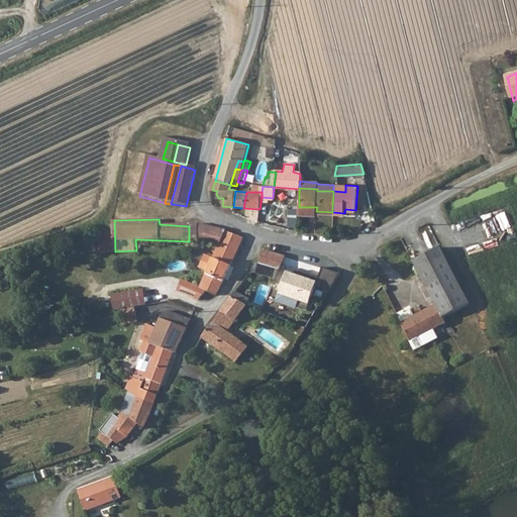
[(189,226),(189,241),(197,241),(201,225),(189,226)]
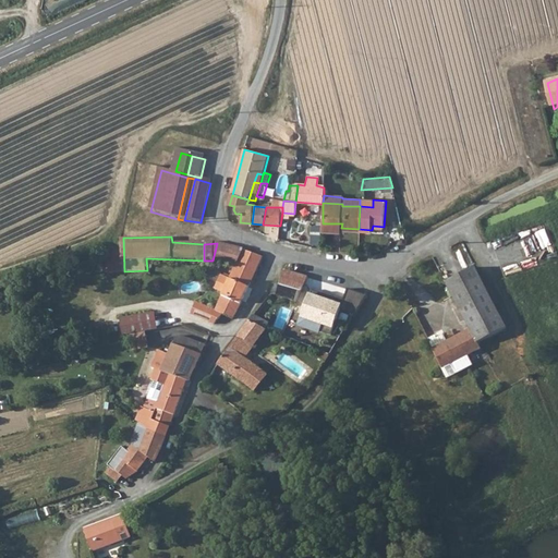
[(213,261),(218,261),(226,243),(217,243),(213,261)]
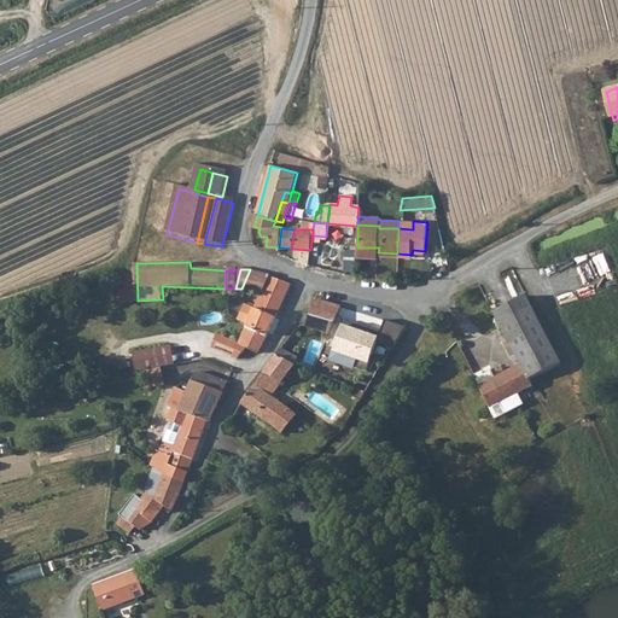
[(292,284),(250,269),(242,289),(262,295),(283,302),(292,284)]
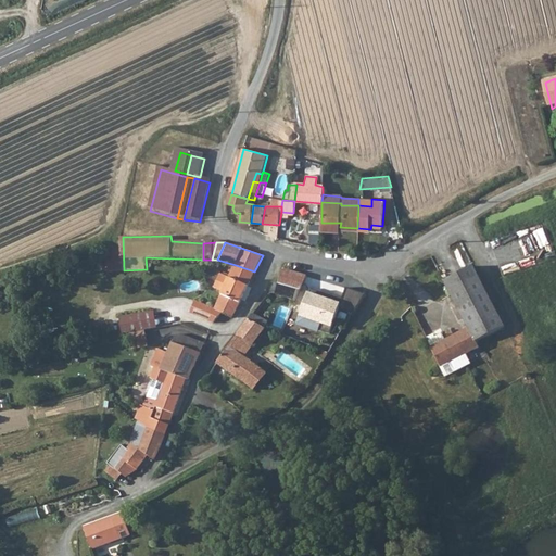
[(232,317),(248,286),(254,272),(236,265),(230,280),(220,276),(215,290),(224,294),(216,312),(196,302),(190,315),(213,325),(223,314),(232,317)]
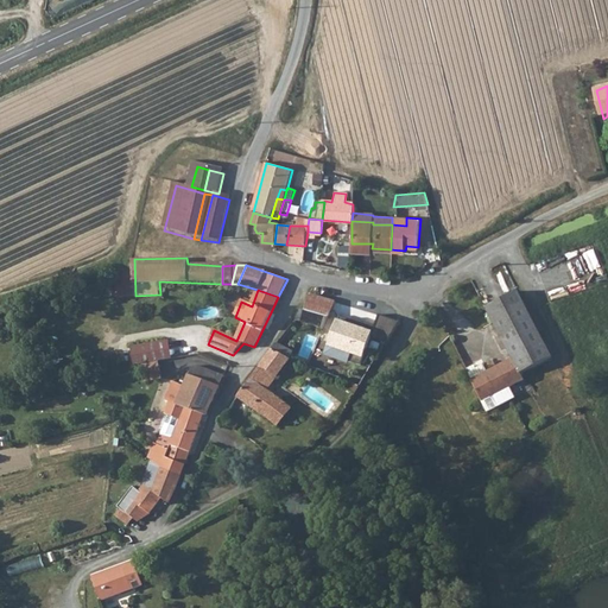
[(519,292),(488,308),(513,359),(520,373),(549,356),(519,292)]
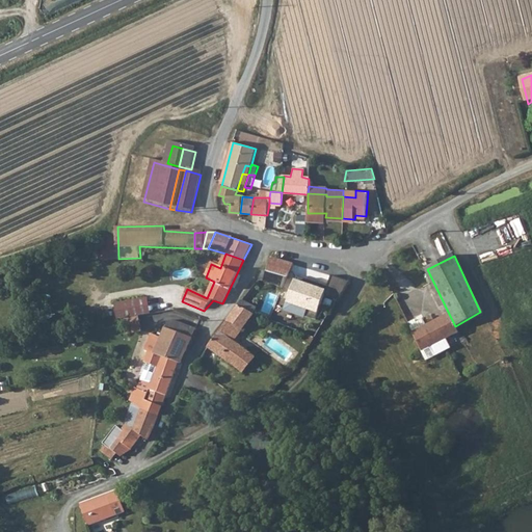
[(288,277),(293,263),(273,258),(267,270),(288,277)]
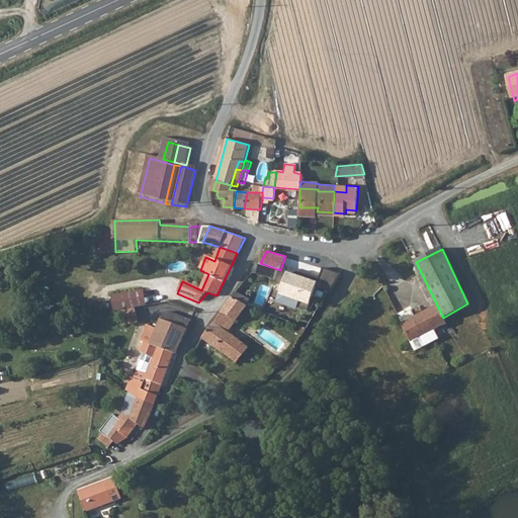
[(280,270),(260,263),(258,263),(252,271),(276,279),(280,270)]
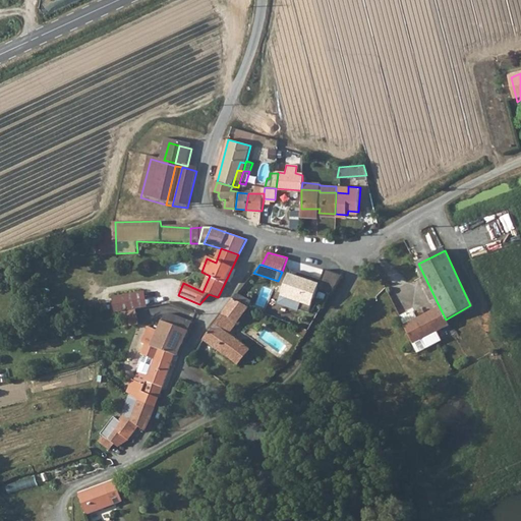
[(317,285),(288,278),(283,298),(311,306),(317,285)]
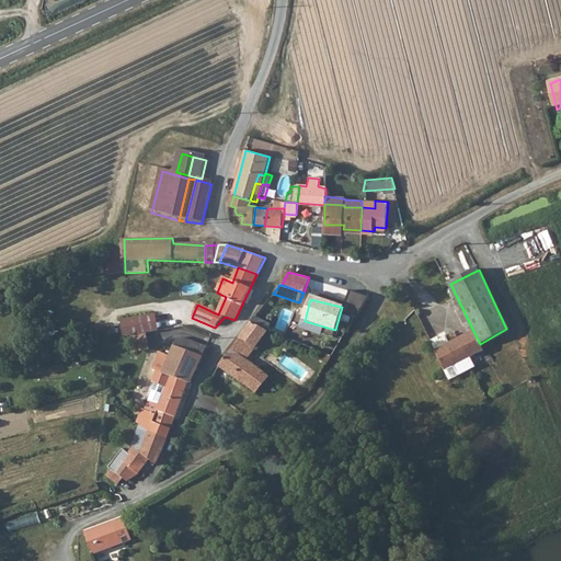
[(159,315),(123,318),(125,336),(135,335),(136,352),(151,350),(149,332),(161,331),(159,315)]
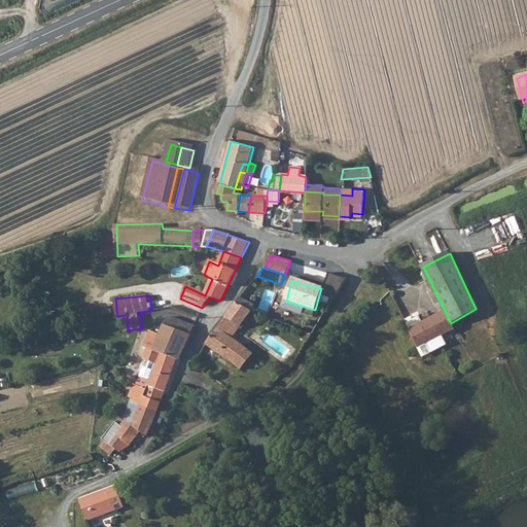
[(240,297),(237,303),(252,310),(255,305),(240,297)]
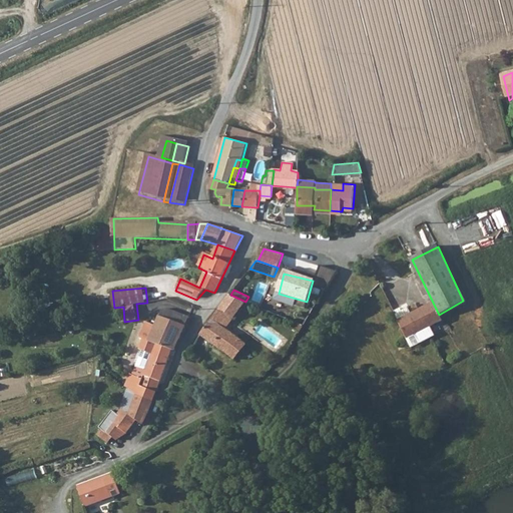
[(245,302),(230,295),(197,340),(236,359),(248,345),(225,329),(240,308),(246,312),(249,309),(250,304),(245,302)]
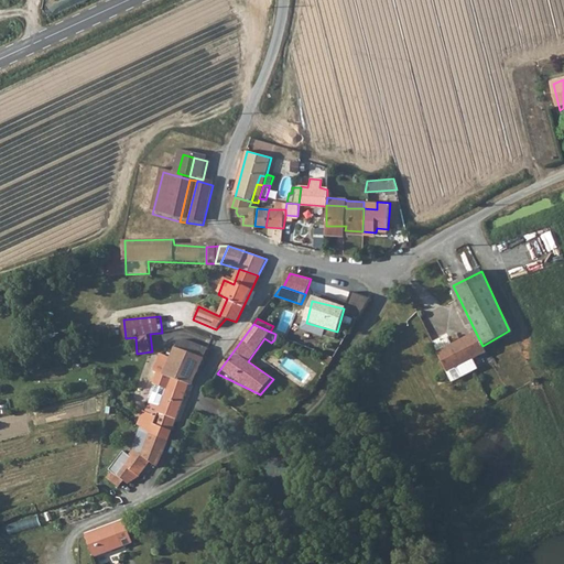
[(476,333),(444,349),(452,370),(486,353),(483,346),(476,333)]
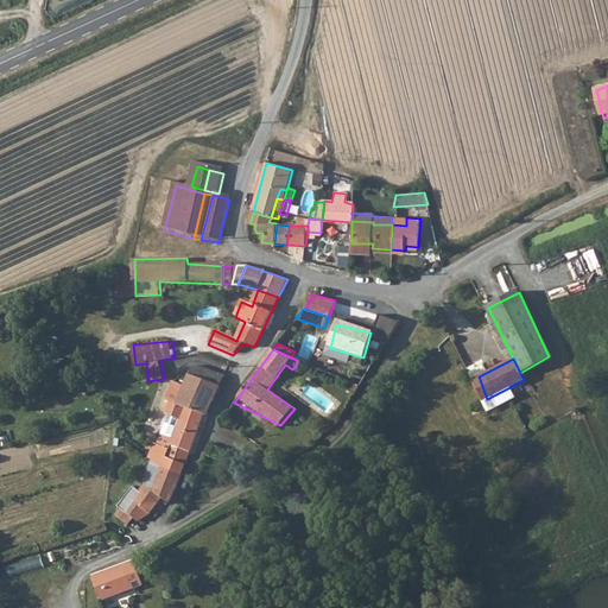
[(474,378),(488,371),(483,363),(470,369),(474,378)]
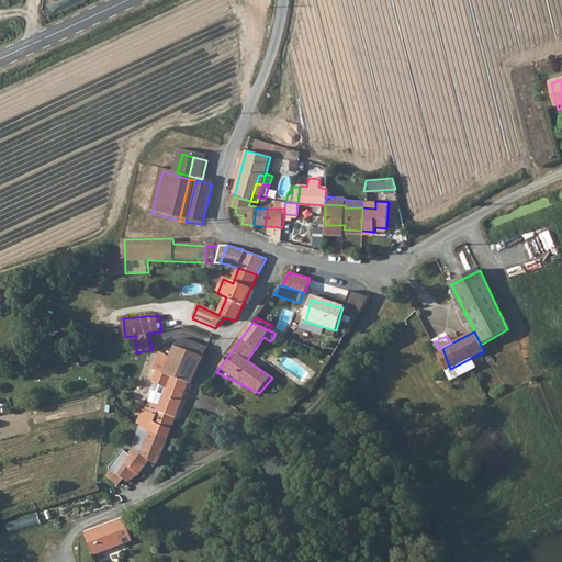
[(177,346),(204,357),(209,348),(183,339),(179,343),(177,346)]
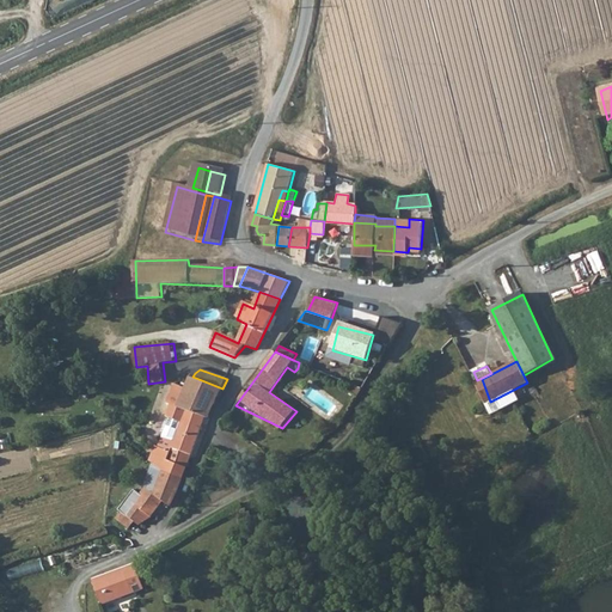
[(193,377),(188,389),(179,408),(207,416),(210,418),(222,389),(193,377)]
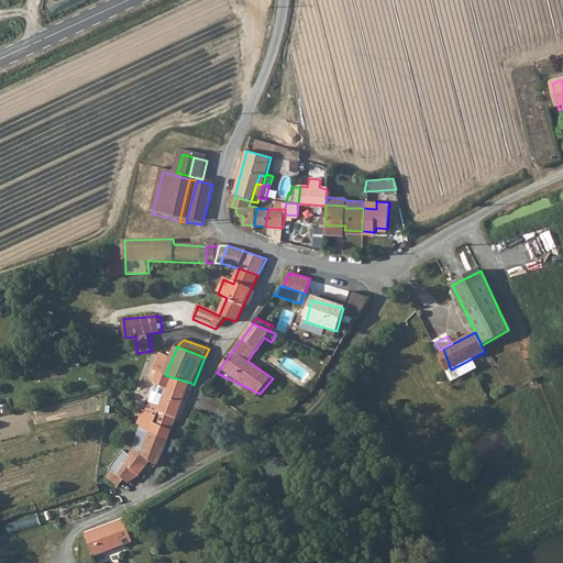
[(448,372),(451,370),(443,349),(438,352),(448,372)]
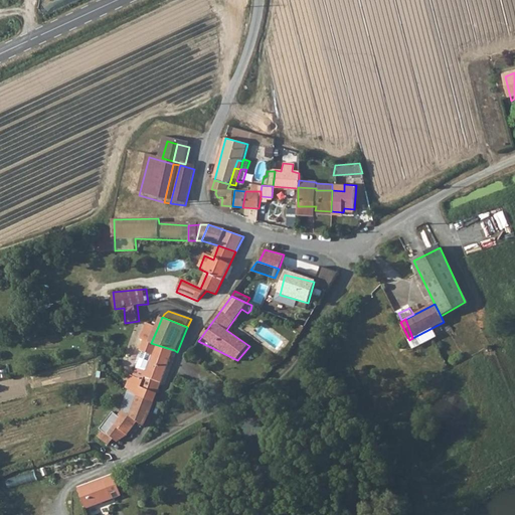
[(131,376),(127,388),(129,390),(155,402),(157,397),(174,350),(151,343),(158,327),(148,324),(140,340),(144,342),(140,351),(152,356),(146,371),(138,369),(135,377),(131,376)]
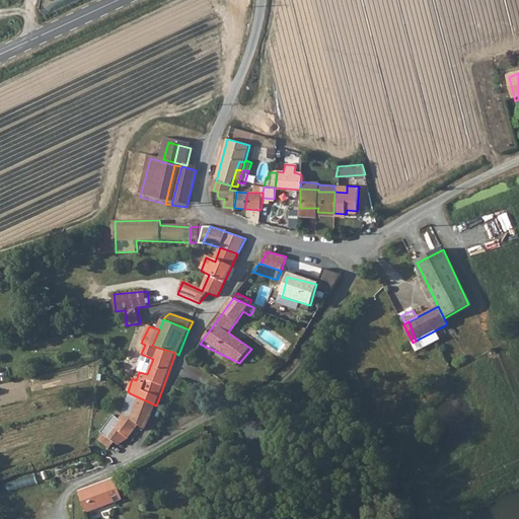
[(297,332),(304,337),(308,330),(299,326),(297,332)]
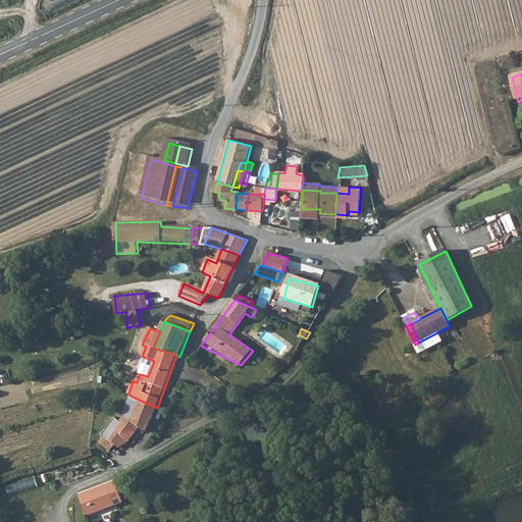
[(99,442),(112,451),(116,446),(120,449),(128,444),(140,429),(146,431),(157,408),(131,396),(122,422),(114,420),(99,442)]
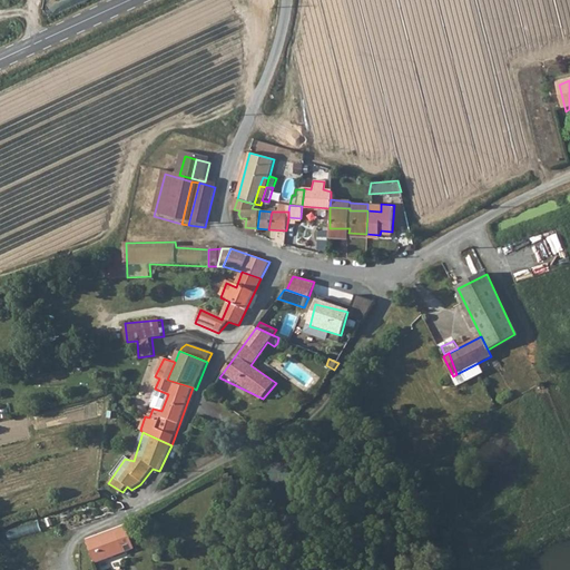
[(125,529),(84,543),(91,564),(131,550),(125,529)]
